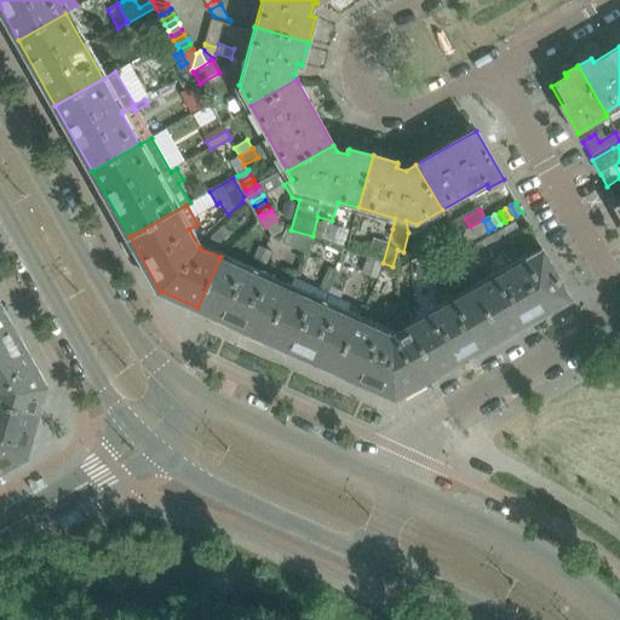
[(269,231),(280,225),(276,220),(267,227),(269,231)]
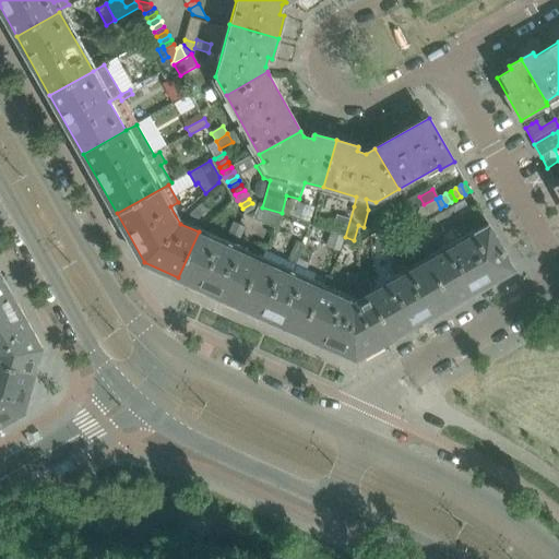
[(440,209),(436,199),(430,202),(436,211),(440,209)]
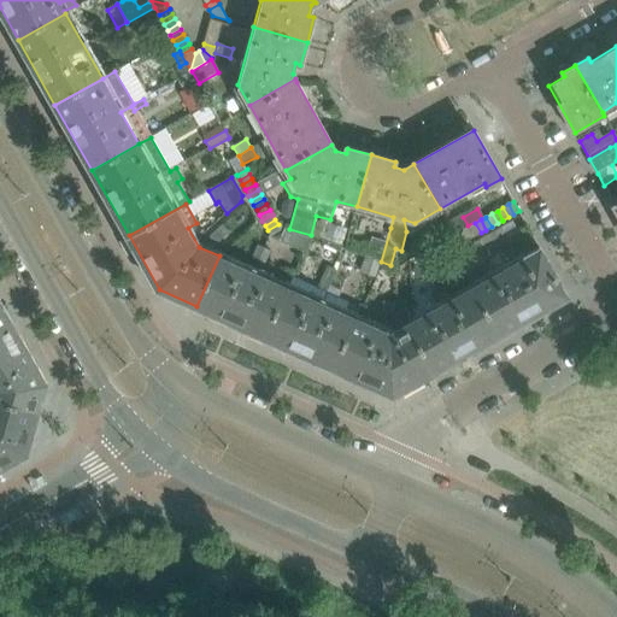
[(342,247),(347,229),(316,221),(311,236),(342,247)]
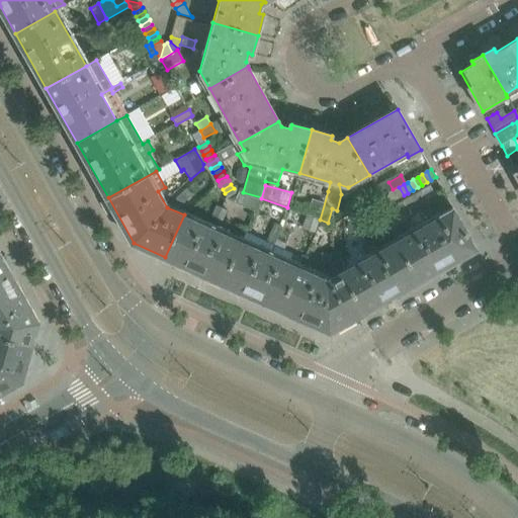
[(172,195),(178,190),(174,186),(168,191),(172,195)]
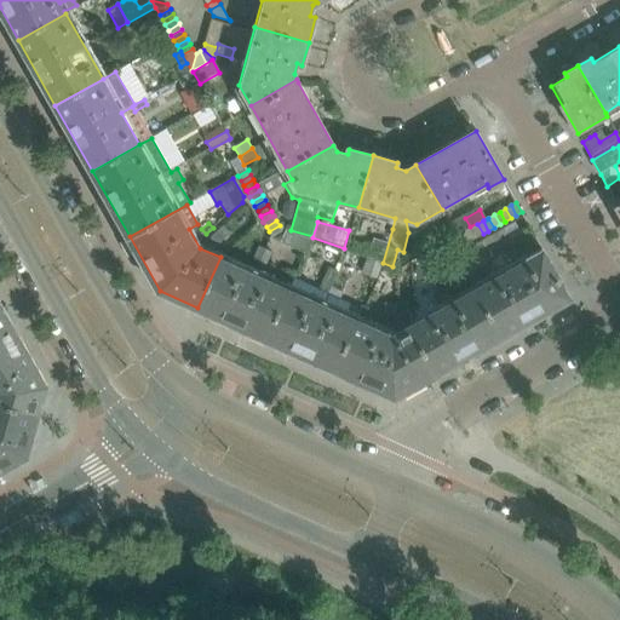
[(483,234),(477,224),(472,228),(477,237),(483,234)]
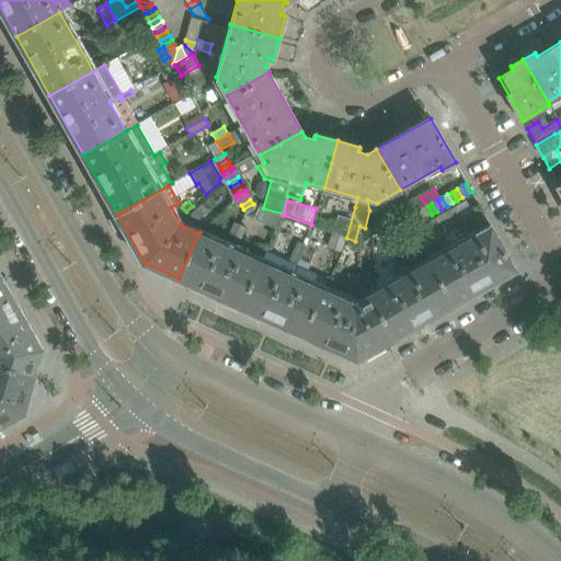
[(254,209),(256,205),(253,204),(243,209),(245,214),(254,209)]
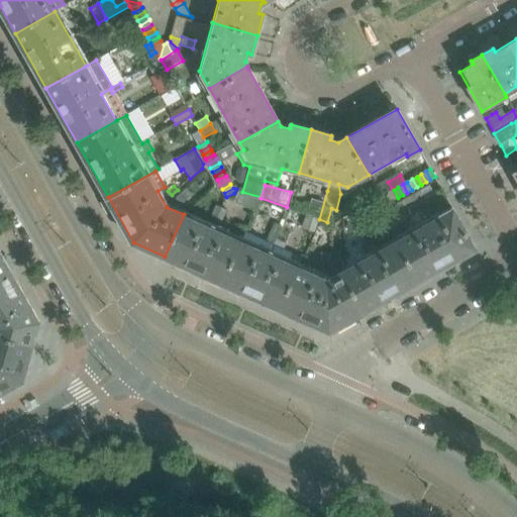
[(181,205),(192,195),(187,189),(175,199),(181,205)]
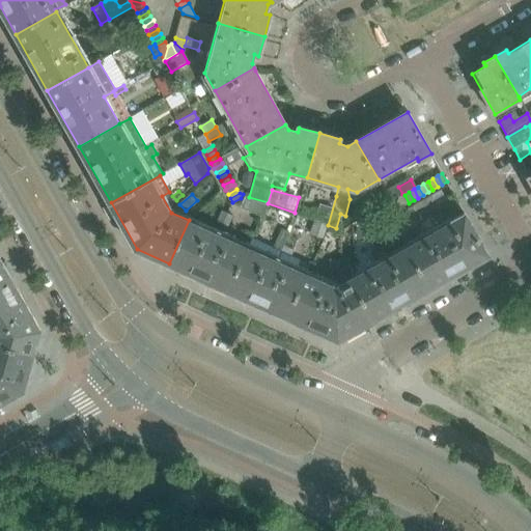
[(328,225),(336,196),(329,195),(326,206),(320,204),(315,221),(328,225)]
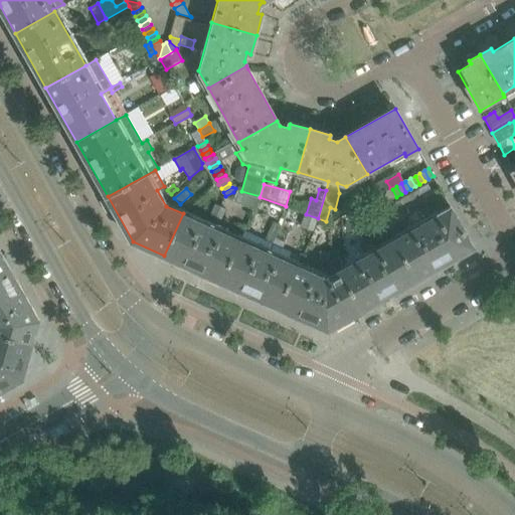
[(396,197),(392,189),(387,191),(392,199),(396,197)]
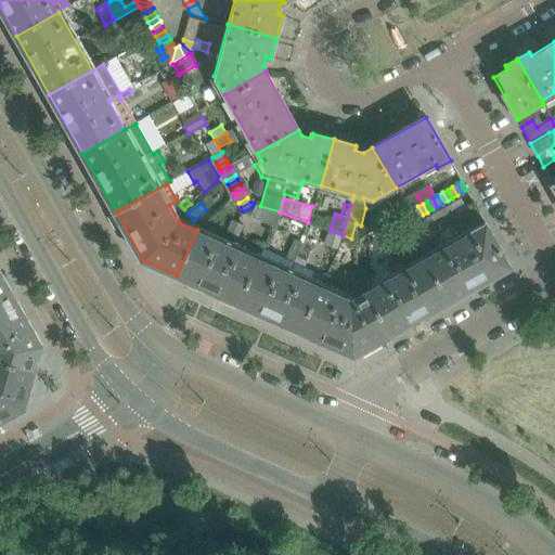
[(456,216),(451,205),(439,211),(446,222),(456,216)]
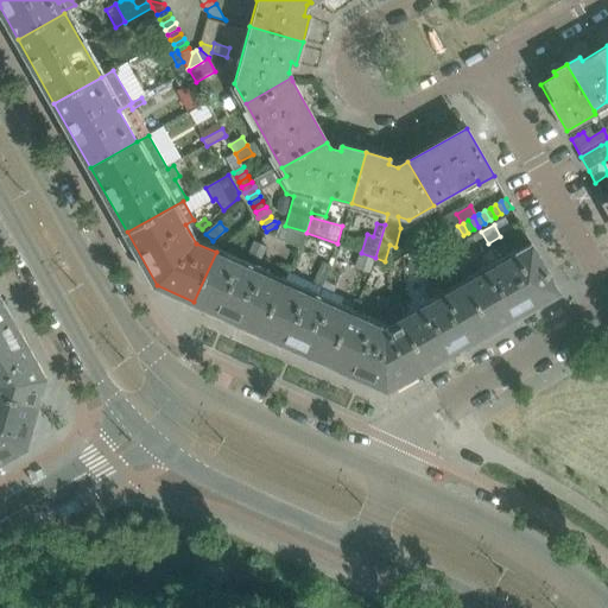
[(463,235),(457,226),(451,229),(457,239),(463,235)]
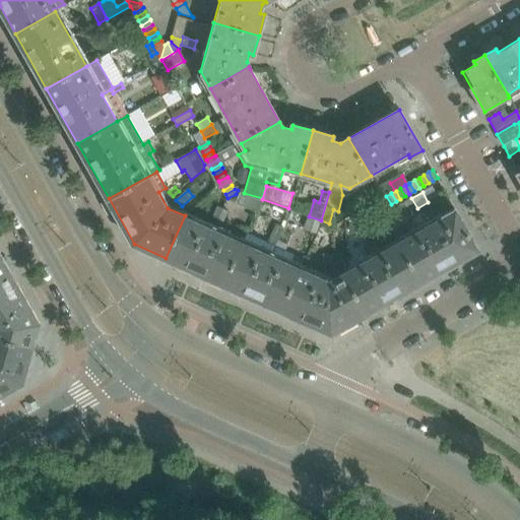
[(391,204),(386,196),(383,198),(382,198),(386,207),(391,204)]
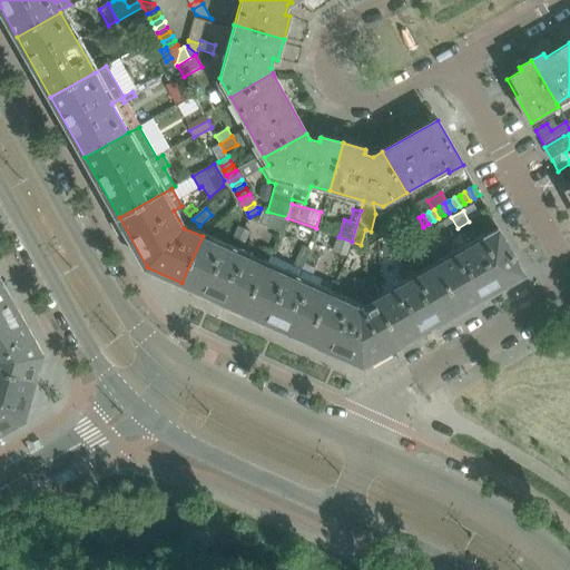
[(423,227),(419,217),(413,220),(419,229),(423,227)]
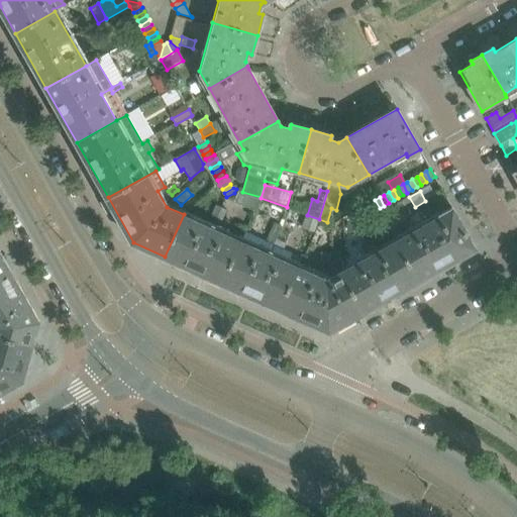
[(415,207),(409,197),(402,202),(410,217),(418,213),(415,207)]
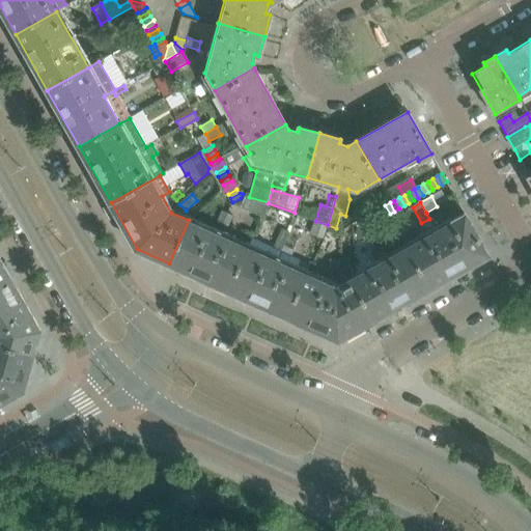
[(222,226),(228,214),(222,212),(216,224),(222,226)]
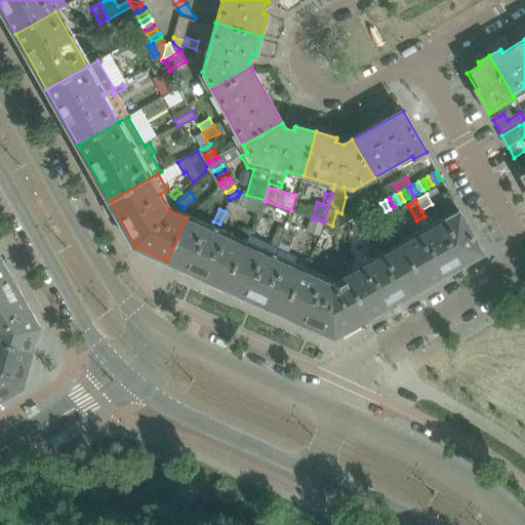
[(427,284),(478,255),(479,254),(481,249),(480,247),(458,209),(446,216),(448,219),(433,229),(417,236),(403,244),(427,284)]
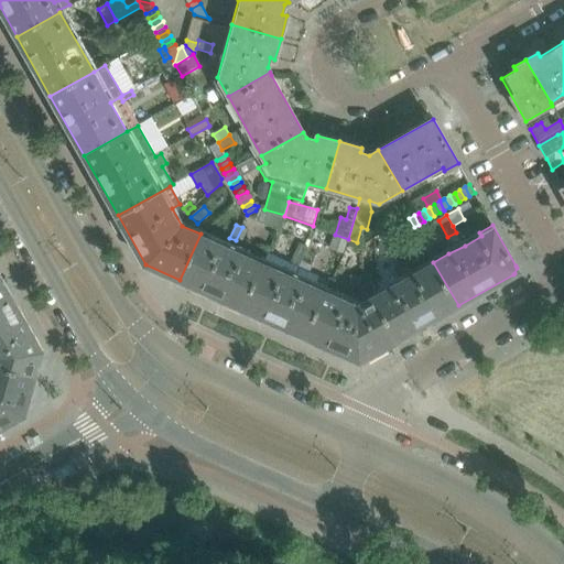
[(241,242),(248,230),(242,227),(236,240),(241,242)]
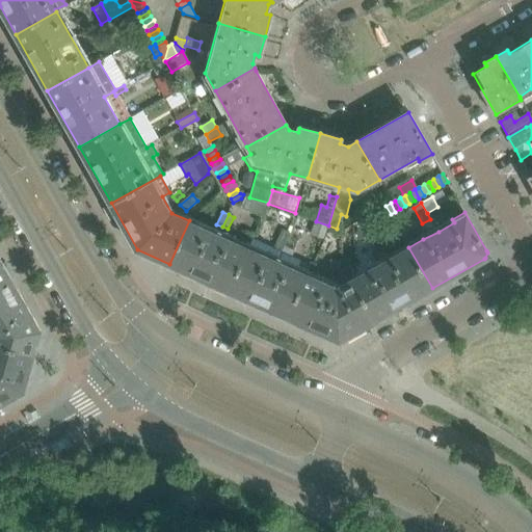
[(366,225),(363,219),(356,223),(358,229),(366,225)]
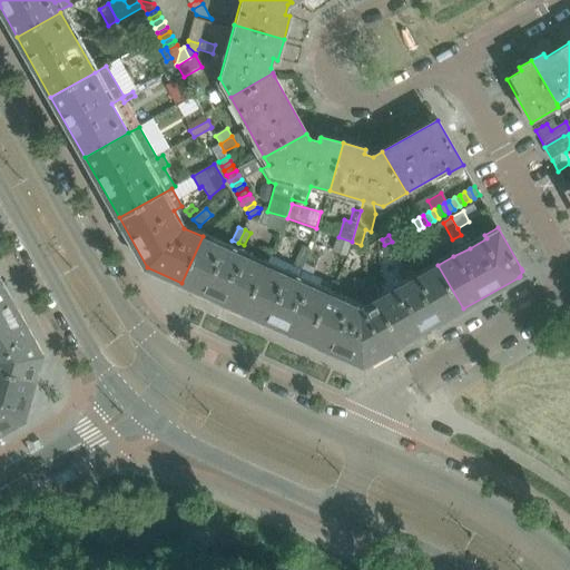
[(245,312),(266,265),(203,236),(182,283),(245,312)]
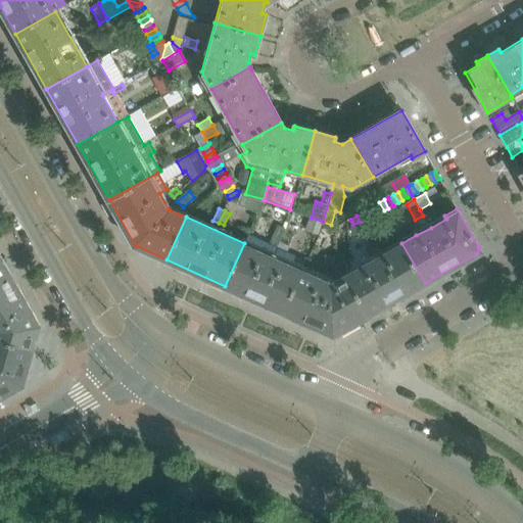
[(319,235),(323,223),(310,219),(305,231),(319,235)]
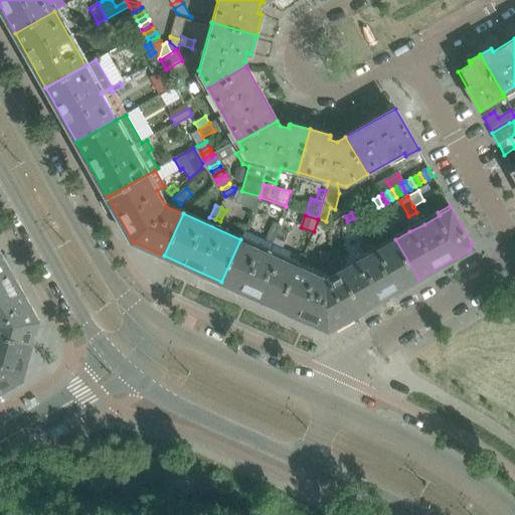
[(358,229),(354,221),(345,225),(348,233),(358,229)]
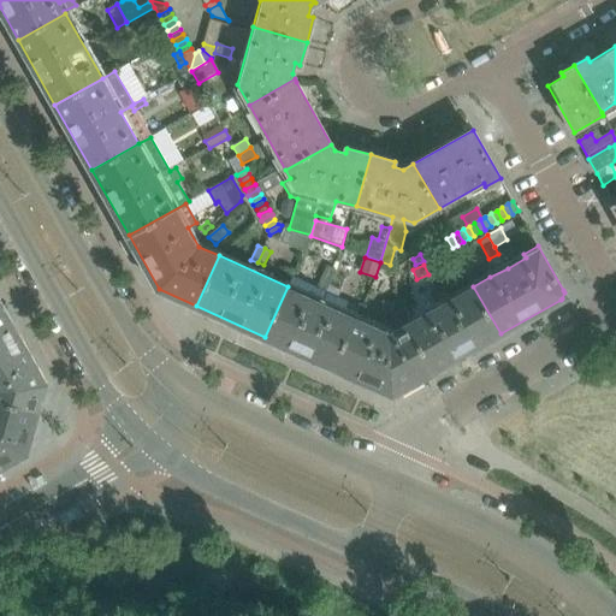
[(344,312),(348,302),(338,298),(341,291),(330,286),(336,271),(327,266),(318,288),(294,277),(288,286),(265,337),(333,367),(356,318),(344,312)]
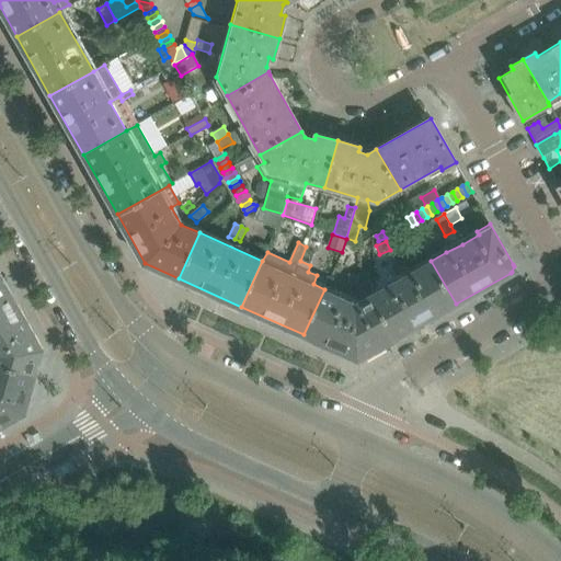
[(404,265),(400,253),(392,255),(397,268),(404,265)]
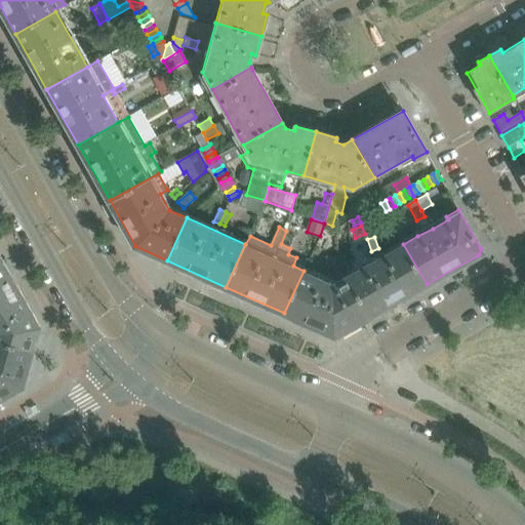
[(370,316),(427,284),(403,244),(379,257),(349,274),(349,280),(370,316)]
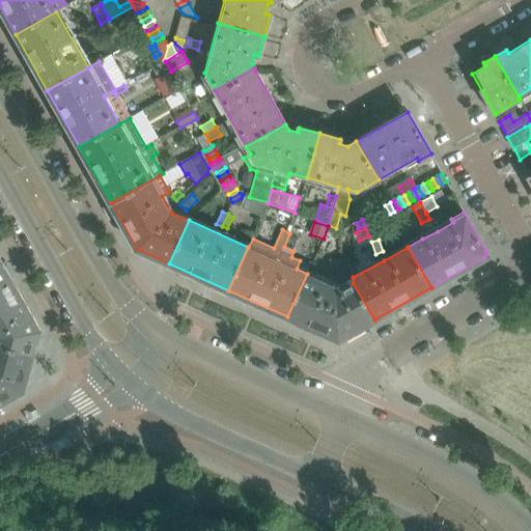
[(39,330),(0,260),(0,345),(32,356),(39,330)]
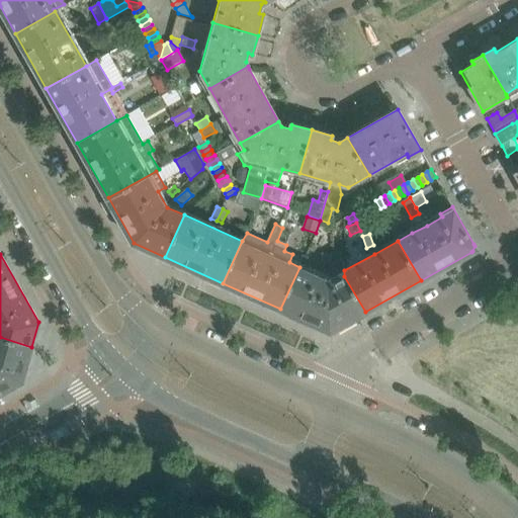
[(331,266),(331,255),(322,254),(321,265),(331,266)]
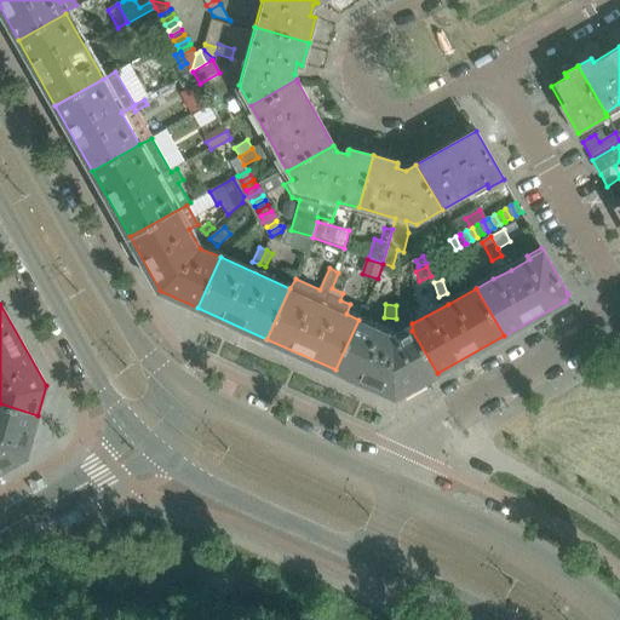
[(437,373),(412,331),(400,337),(399,338),(359,320),(336,369),(396,397),(437,373)]
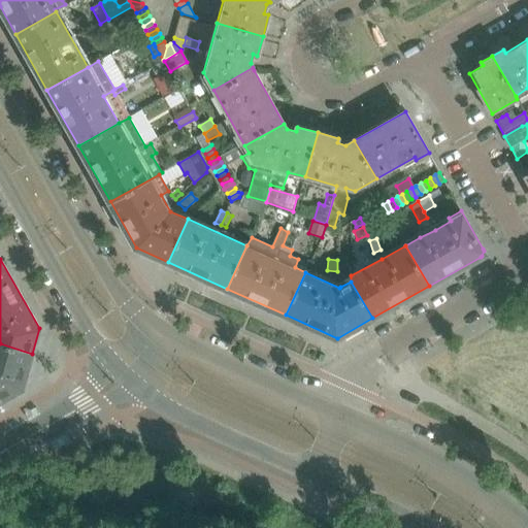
[(0,400),(23,388),(32,354),(0,343),(0,400)]
